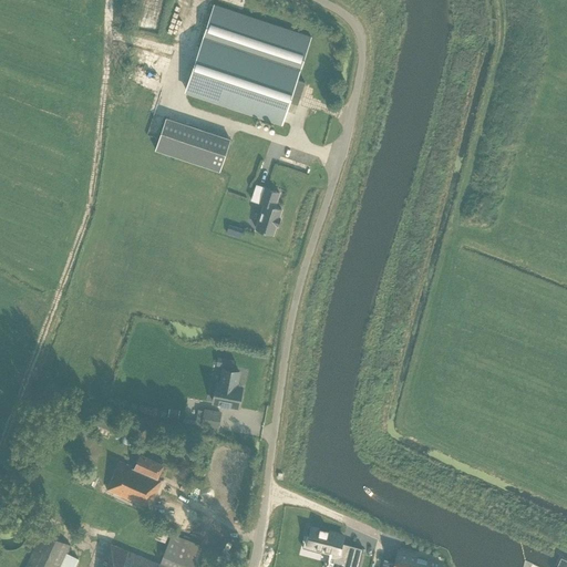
[(311,37),(214,4),(186,90),(282,122),(289,102),(298,105),(305,83),(297,80),(311,37)]
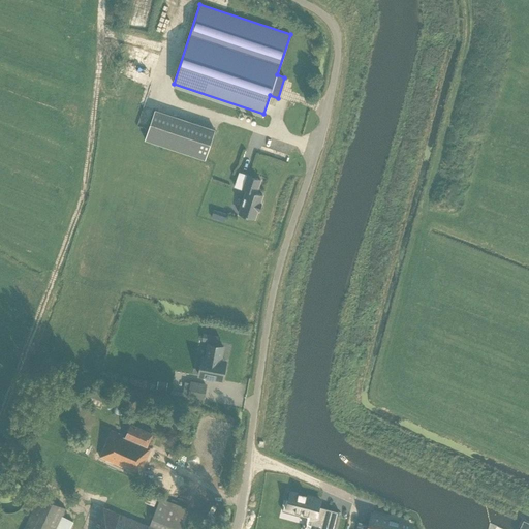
[(214,130),(155,111),(145,139),(205,160),(214,130)]
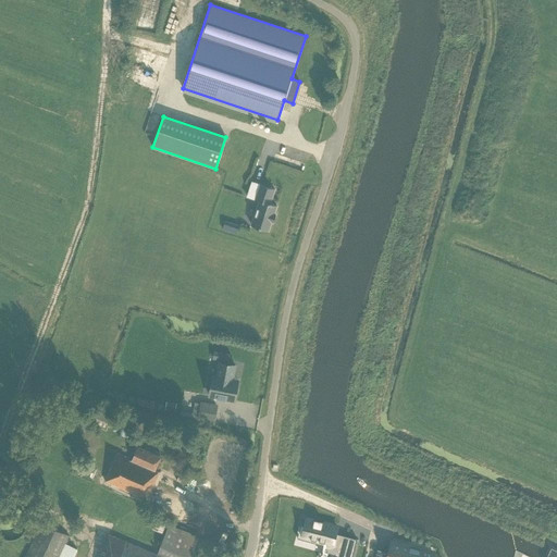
[(274,189),(251,182),(247,197),(259,201),(251,225),(268,231),(271,222),(272,222),(275,213),(274,213),(276,206),(270,203),(274,189)]
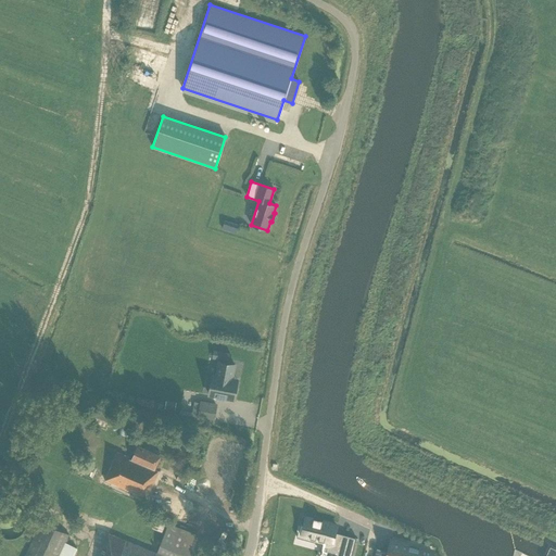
[(235,365),(219,363),(216,379),(212,378),(209,395),(234,401),(237,380),(231,379),(235,365)]
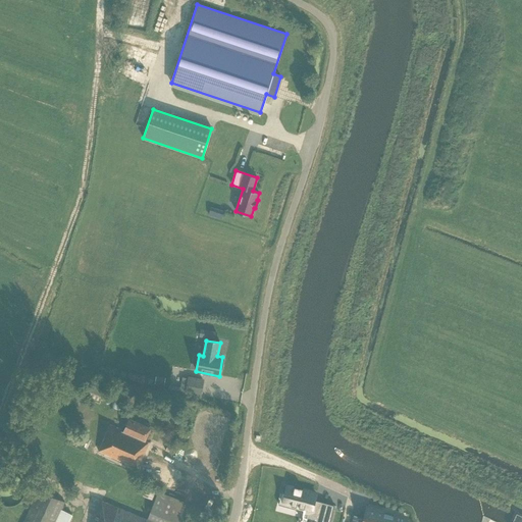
[(203,381),(189,378),(186,393),(200,395),(203,381)]
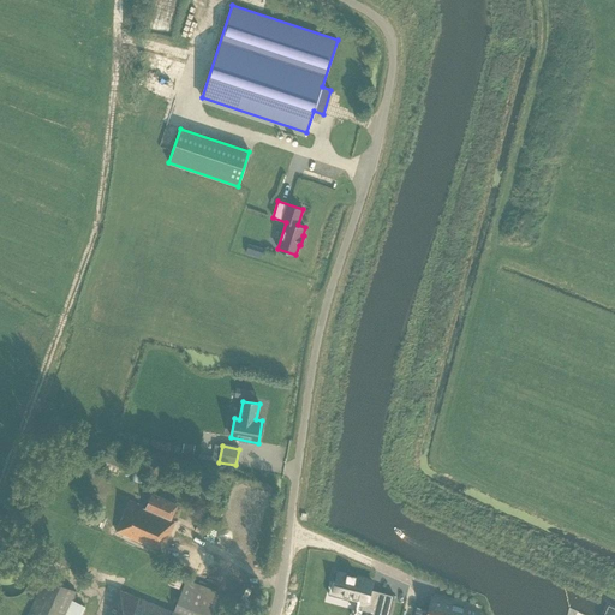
[(108,449),(101,464),(119,472),(125,458),(108,449)]
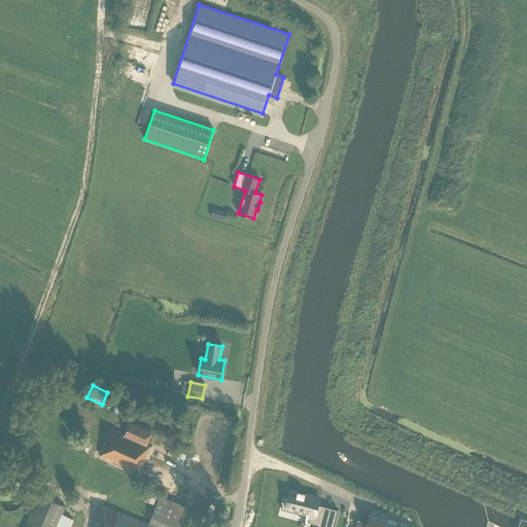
[(118,392),(112,410),(125,415),(131,397),(118,392)]
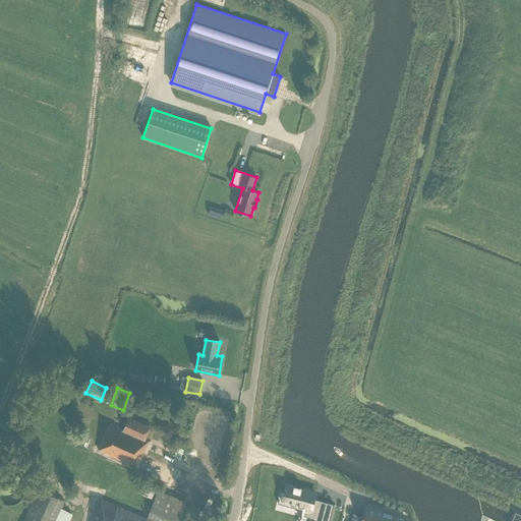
[(110,423),(98,450),(135,467),(138,460),(140,461),(149,442),(145,441),(151,427),(129,418),(124,429),(110,423)]
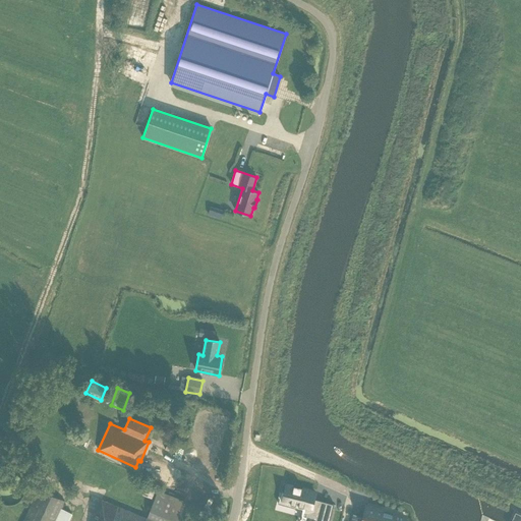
[(88,440),(84,452),(97,455),(99,442),(88,440)]
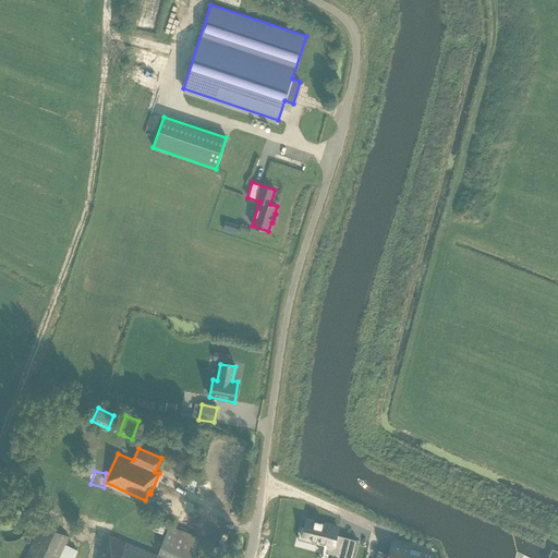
[(185,517),(198,531),(209,521),(194,505),(187,512),(177,509),(172,520),(183,523),(185,517)]
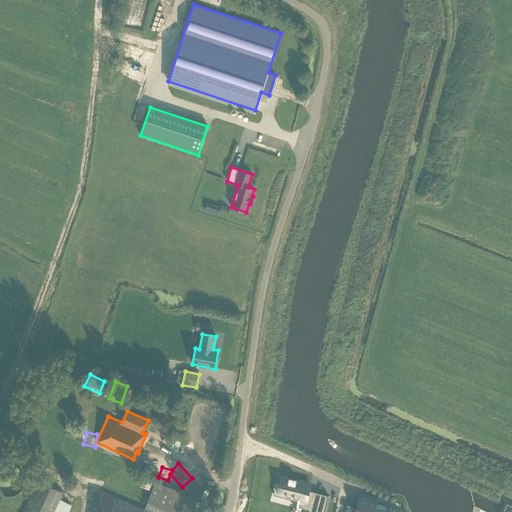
[(288,479),(281,477),(277,494),(305,501),(302,511),(323,511),(328,497),(308,492),(310,485),(300,482),(300,483),(296,482),(297,480),(288,478),(288,479)]
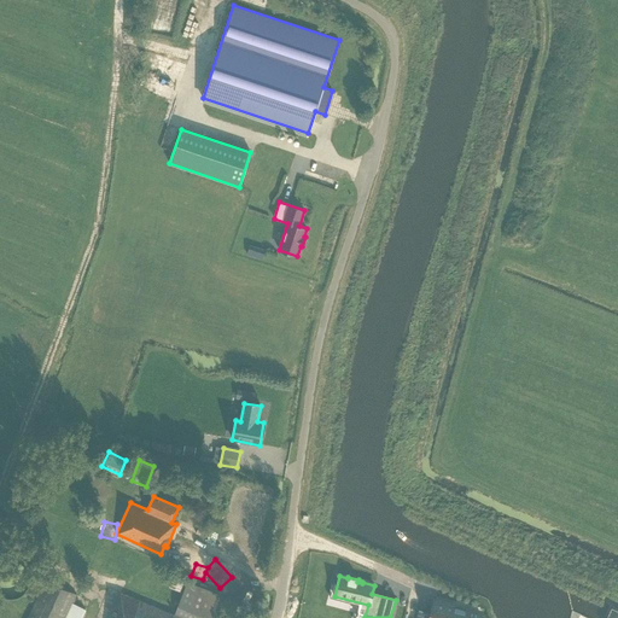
[(73,602),(76,595),(46,581),(27,617),(81,617),(86,610),(73,602)]
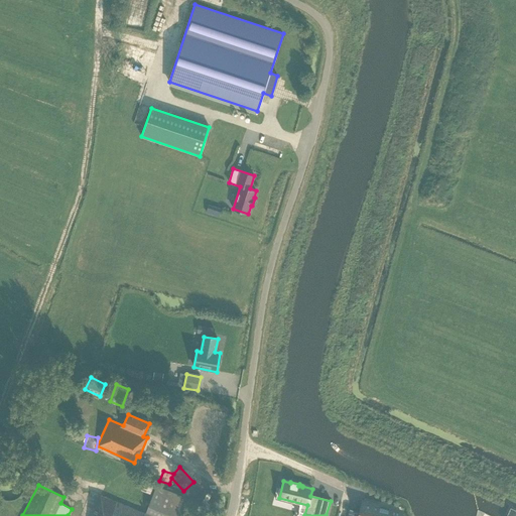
[(179,515),(186,498),(156,486),(145,512),(101,495),(92,515),(179,515)]
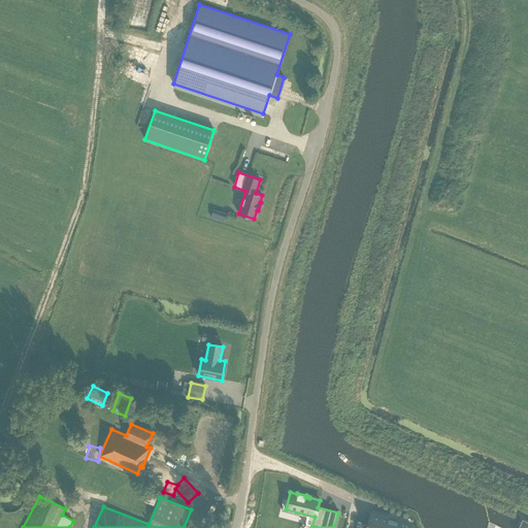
[(408,527),(410,524),(382,517),(382,520),(371,517),(369,523),(367,527),(408,527)]
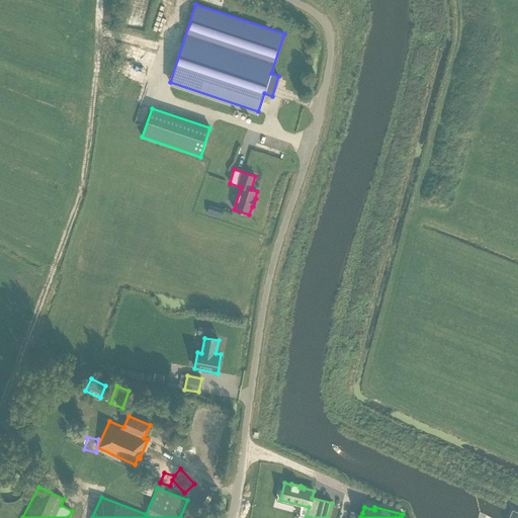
[(517,517),(517,511),(512,509),(508,517),(517,517)]
